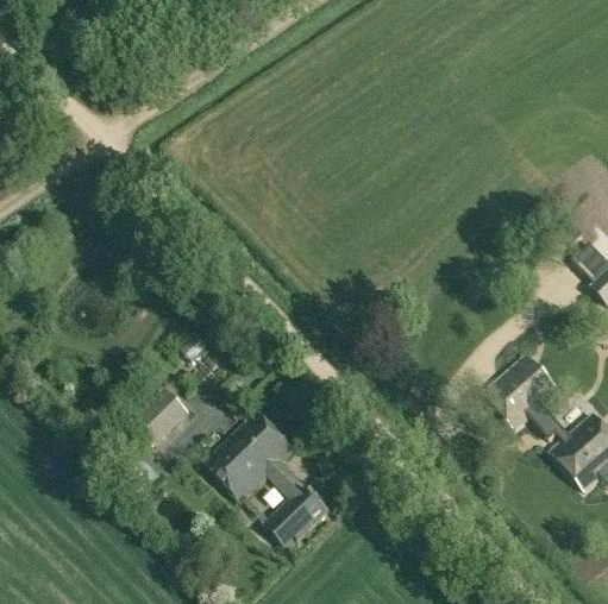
[(81,6),(87,13),(92,8),(86,1),(81,6)]
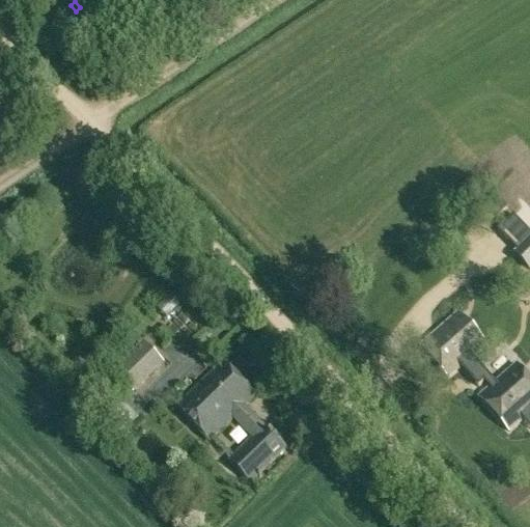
[(499,212),(507,204),(497,193),(489,200),(499,212)]
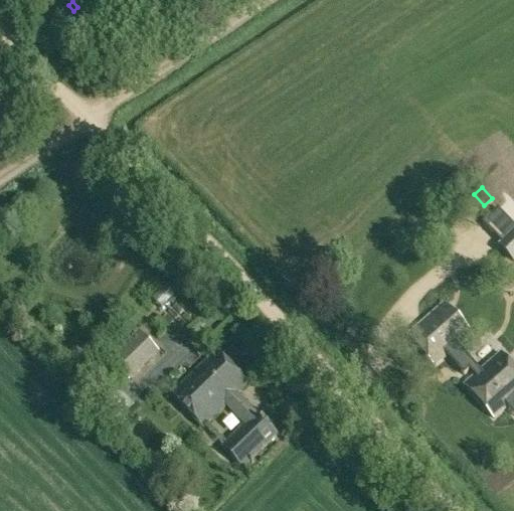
[(495,231),(510,216),(498,205),(483,219),(495,231)]
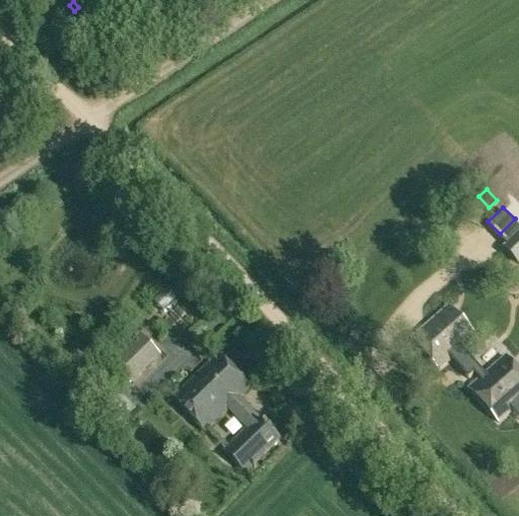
[(455,229),(446,235),(456,248),(464,243),(455,229)]
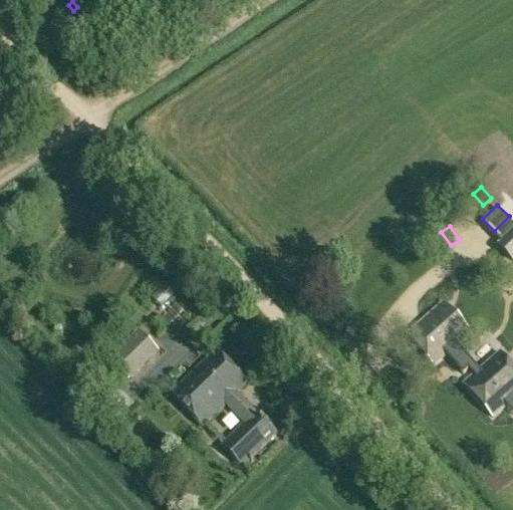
[(512,229),(502,240),(499,242),(512,256),(512,229)]
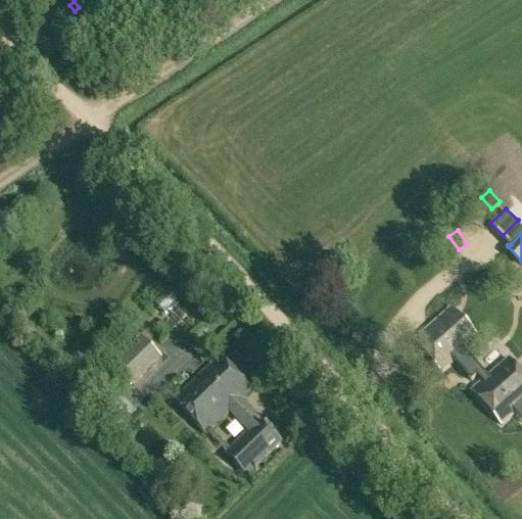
[(143,271),(136,276),(147,291),(154,286),(143,271)]
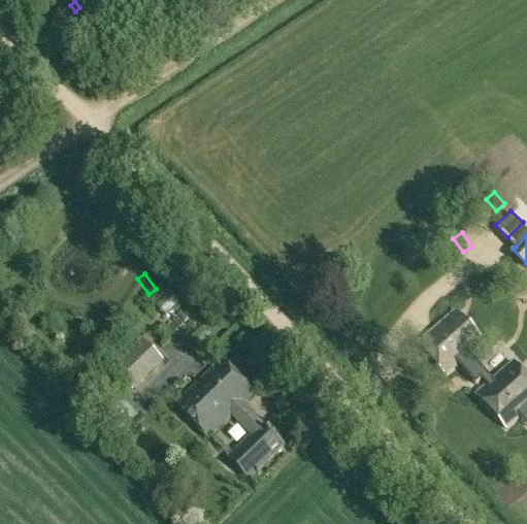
[(174,315),(194,299),(184,288),(165,302),(174,315)]
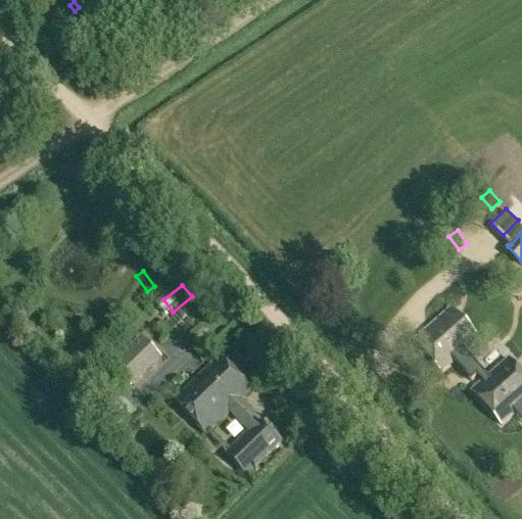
[(473,388),(503,422),(521,405),(521,369),(510,356),(490,372),(482,363),(476,368),(462,351),(480,335),(453,304),(415,337),(442,368),(455,357),(470,373),(471,372),(479,382),(473,388)]
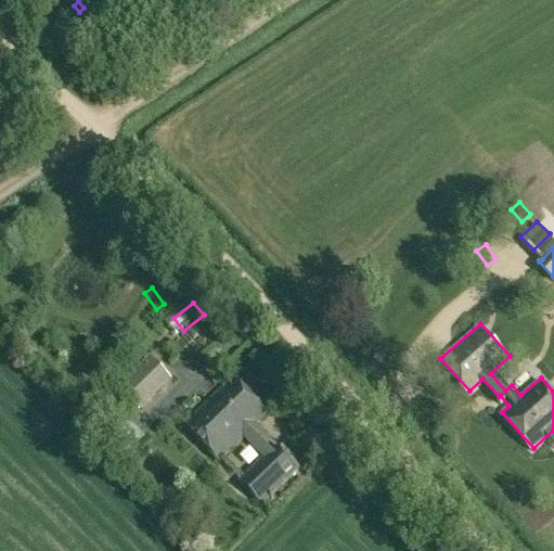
[(118,386),(141,410),(174,377),(151,354),(118,386)]
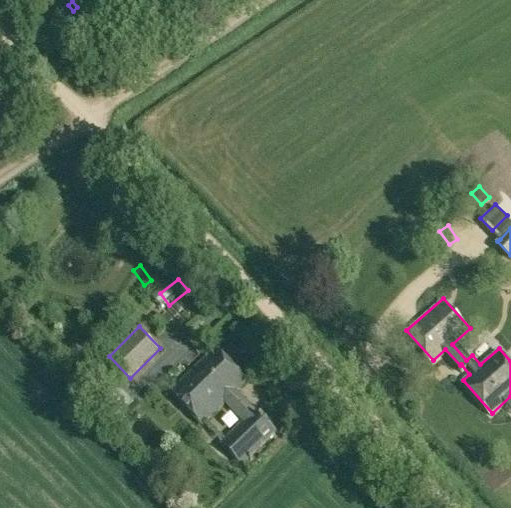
[(222,441),(242,462),(276,429),(237,388),(247,378),(215,346),(171,389),(202,422),(225,399),(244,419),(222,441)]
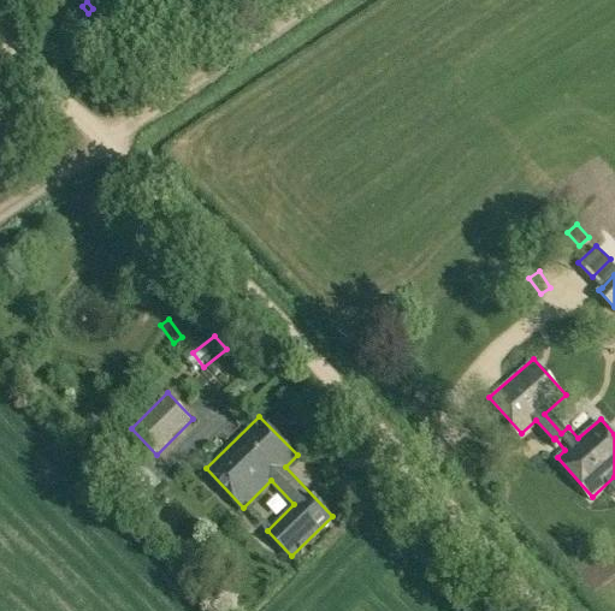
[(118,486),(135,505),(161,480),(143,461),(118,486)]
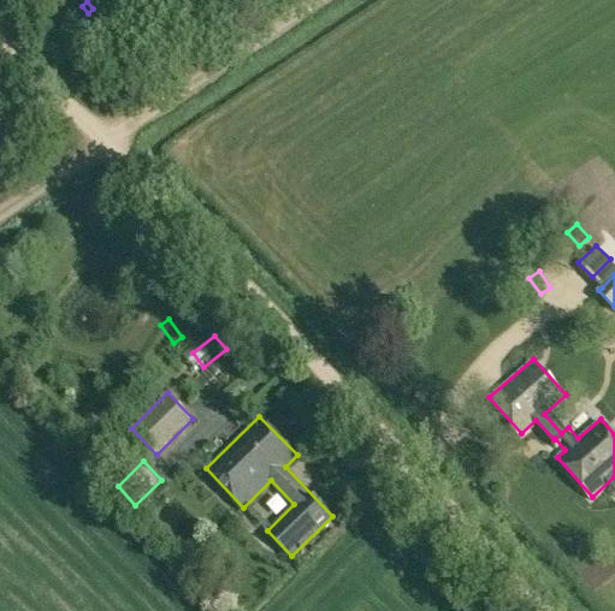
All buildings are outlined.
